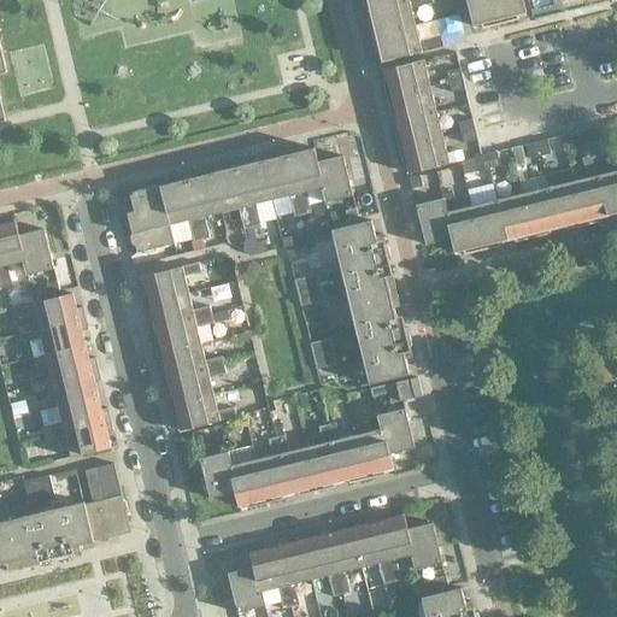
[(432,4),(430,0),(409,0),(369,10),(371,17),(366,18),(371,36),(416,25),(411,9),(432,4)]
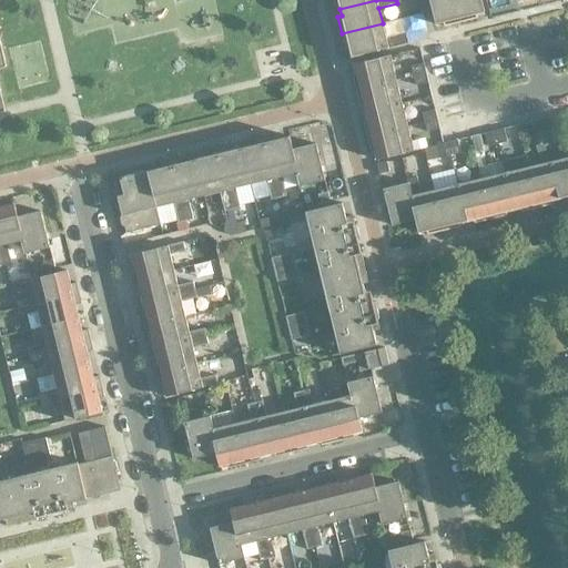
[(429,0),(435,23),(443,22),(444,26),(460,21),(455,0),(429,0)]
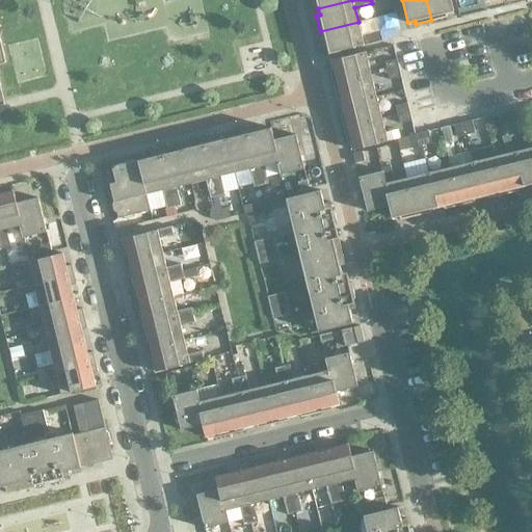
[(426,0),(431,20),(447,17),(446,12),(453,10),(450,0),(426,0)]
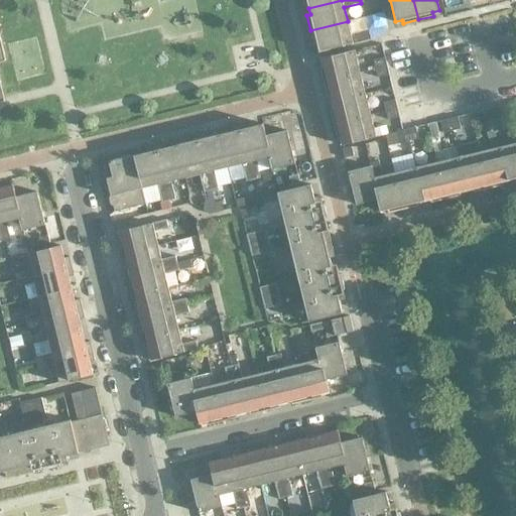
[(351,35),(348,21),(310,30),(314,45),(317,44),(319,51),(370,39),(368,31),(351,35)]
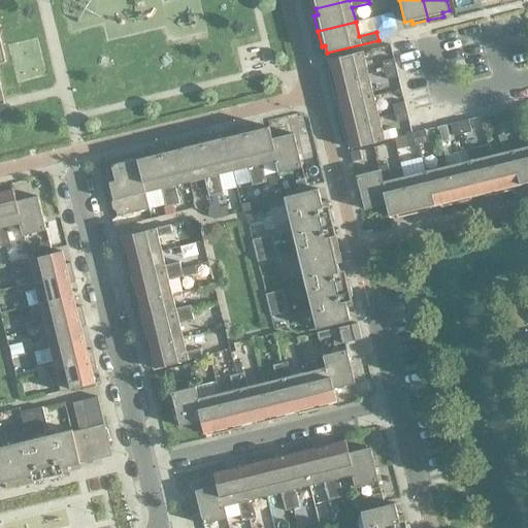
[(368,74),(362,52),(329,59),(330,67),(327,67),(330,84),(368,74)]
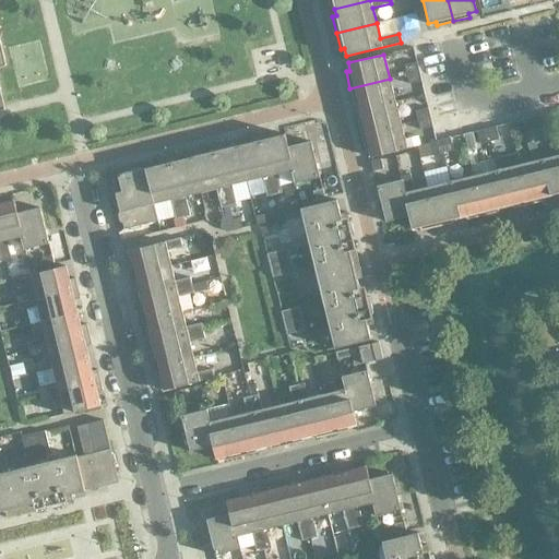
[(419,71),(417,62),(404,64),(406,74),(419,71)]
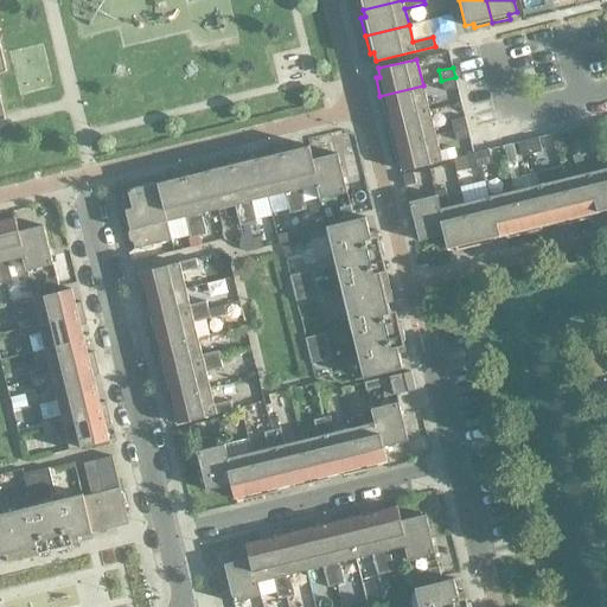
[(458,87),(455,77),(441,81),(443,90),(458,87)]
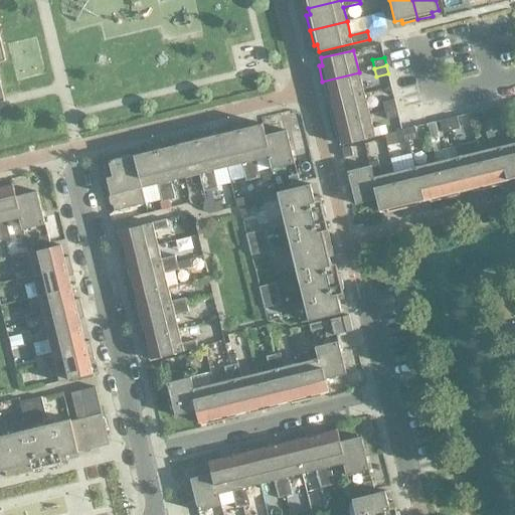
[(364,94),(359,72),(322,81),(326,97),(330,96),(331,102),(364,94)]
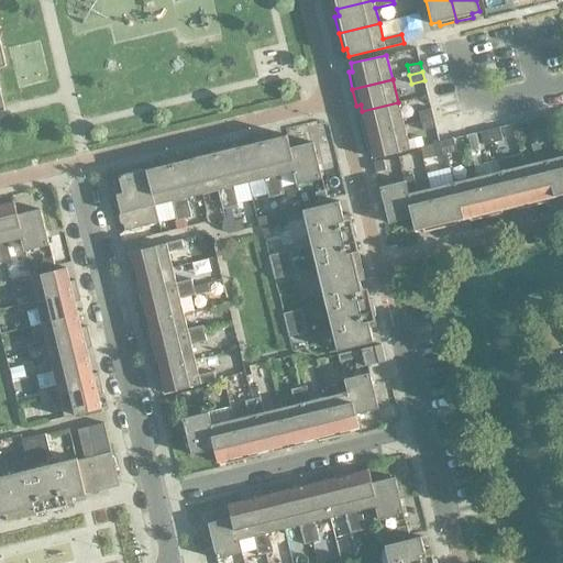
[(404,125),(398,102),(362,111),(364,118),(360,119),(363,135),(404,125)]
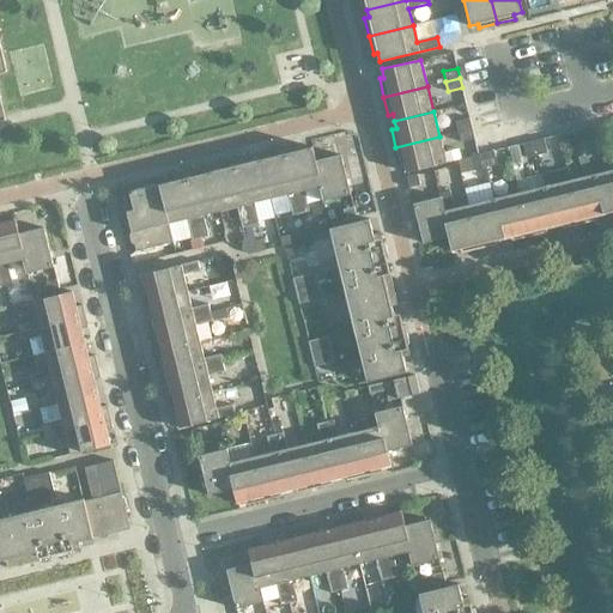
[(472,128),(469,119),(456,121),(459,132),(472,128)]
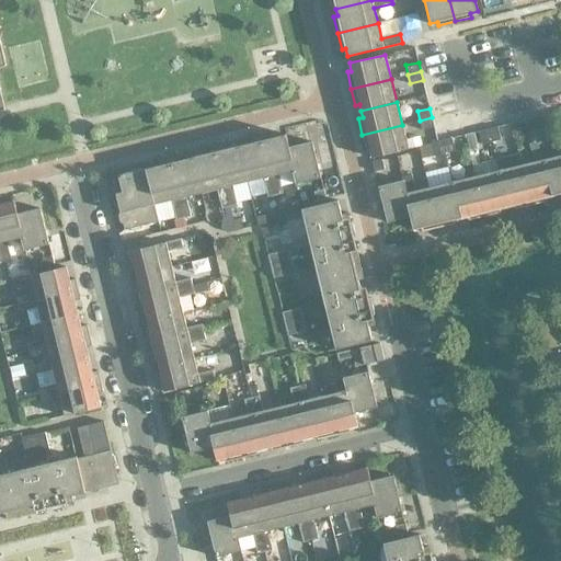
[(548,128),(545,115),(535,118),(537,130),(548,128)]
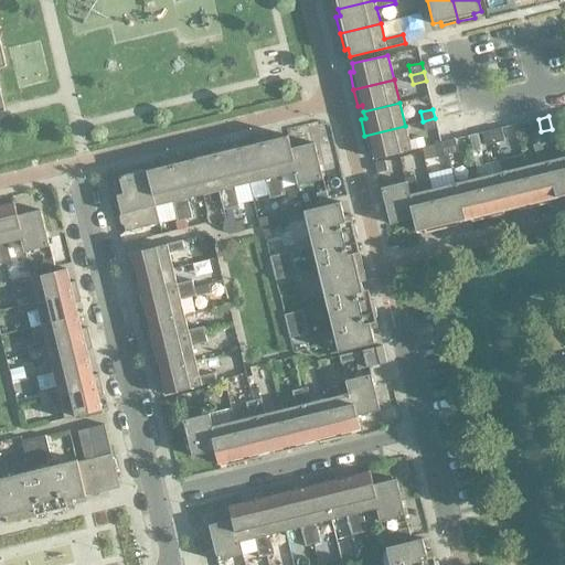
[(437,128),(435,118),(423,121),(425,130),(437,128)]
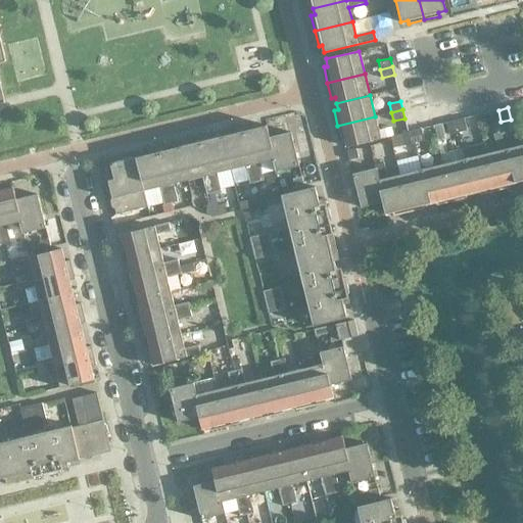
[(501,122),(498,110),(488,112),(491,124),(501,122)]
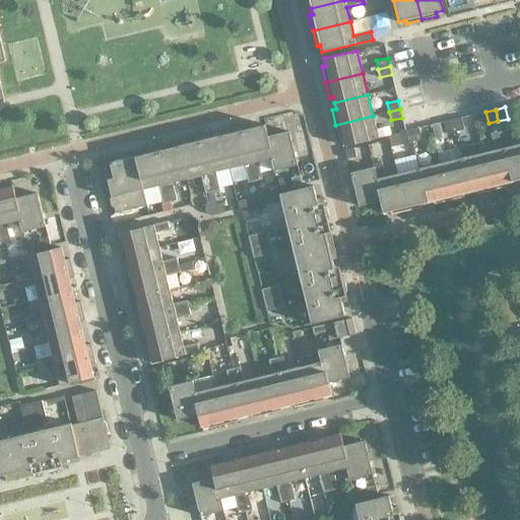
[(379,138),(373,116),(335,125),(339,140),(343,139),(345,146),(379,138)]
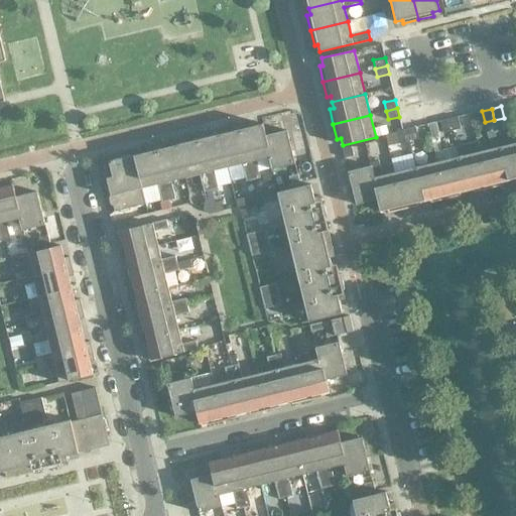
[(461,128),(458,117),(449,119),(452,130),(461,128)]
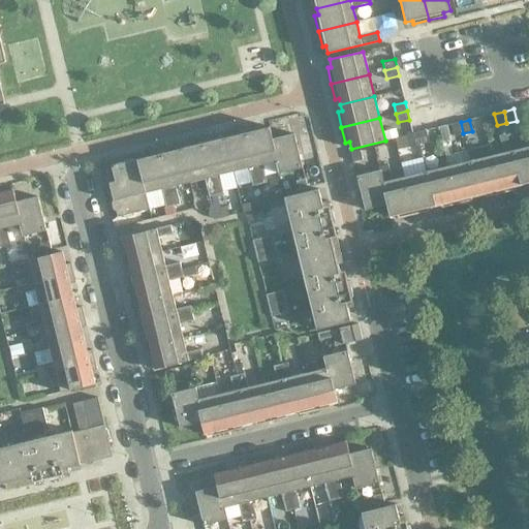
[(463,133),(461,122),(452,124),(455,135),(463,133)]
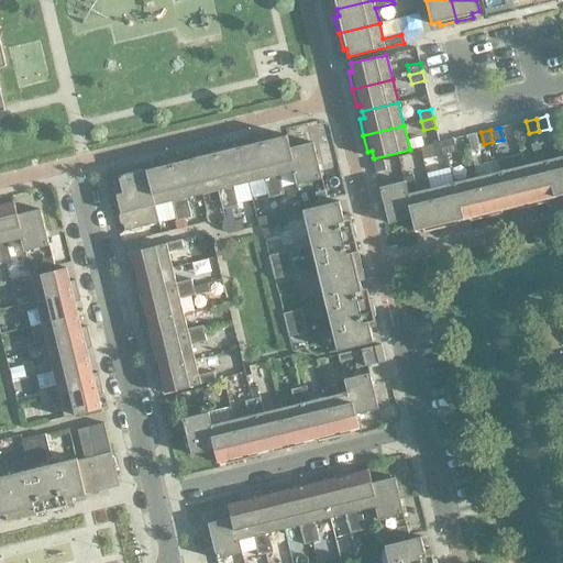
[(274,139),(272,132),(262,134),(276,197),(284,195),(279,175),(294,172),(296,170),(290,147),(287,135),(274,139)]
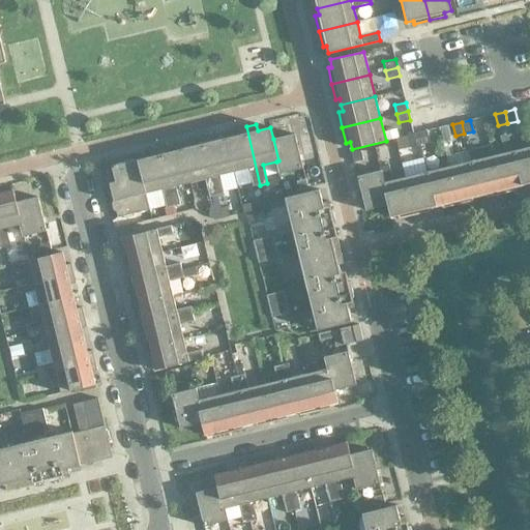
[(260,185),(246,126),(236,128),(238,135),(226,138),(234,172),(248,168),(253,186),(260,185)]
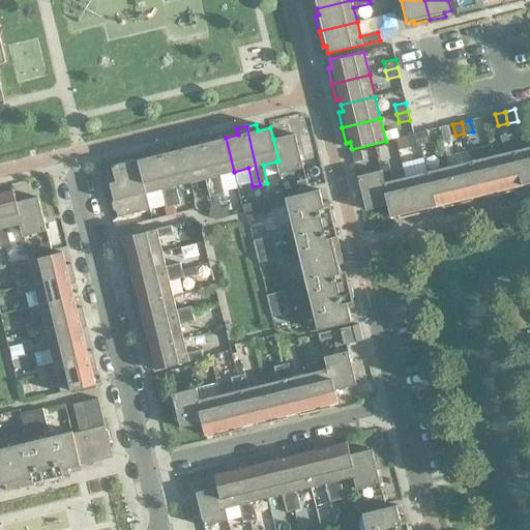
[(439,128),(443,142),(451,140),(447,126),(439,128)]
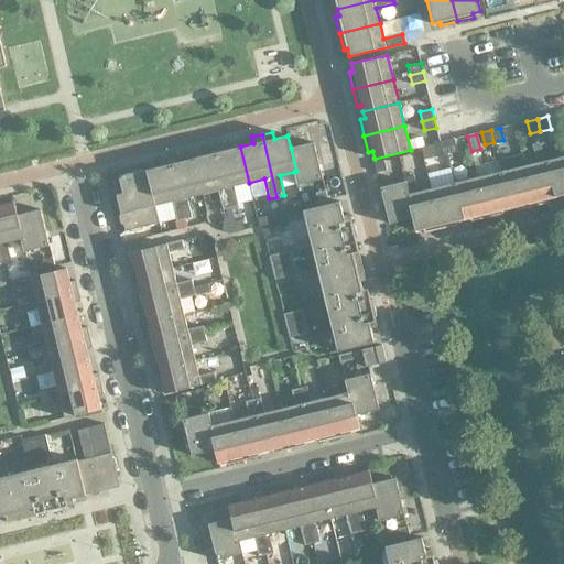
[(457,151),(454,139),(444,141),(446,154),(457,151)]
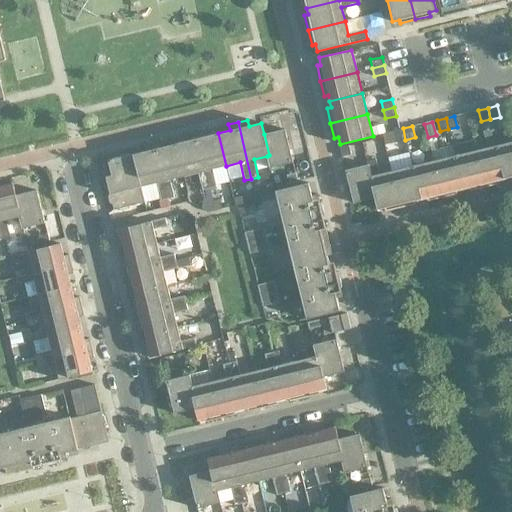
[(405,140),(403,128),(393,131),(396,142),(405,140)]
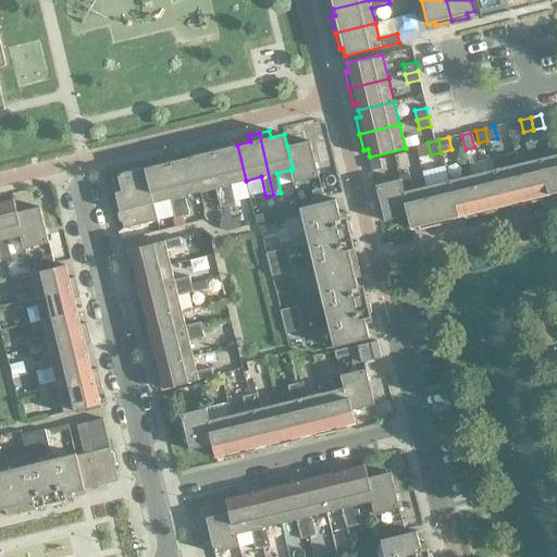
[(310,140),(287,146),(293,169),(291,170),(294,183),(319,176),(310,140)]
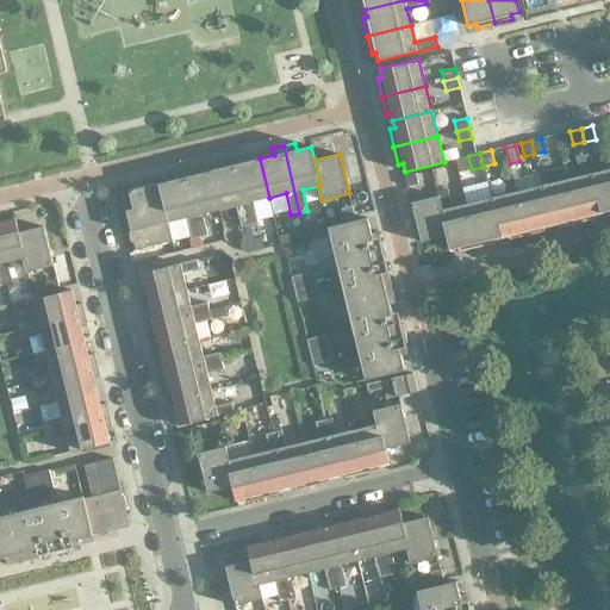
[(247,162),(246,155),(234,157),(249,225),(257,223),(253,201),(269,198),(260,159),(247,162)]
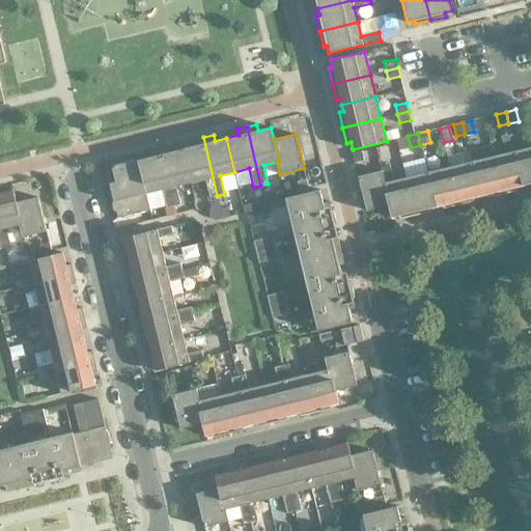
[(504,151),(512,148),(509,135),(500,137),(504,151)]
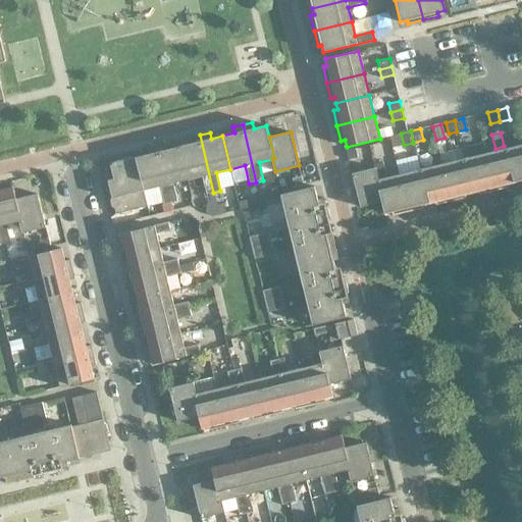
[(213,193),(200,135),(190,138),(192,144),(179,146),(188,179),(202,176),(207,194),(213,193)]
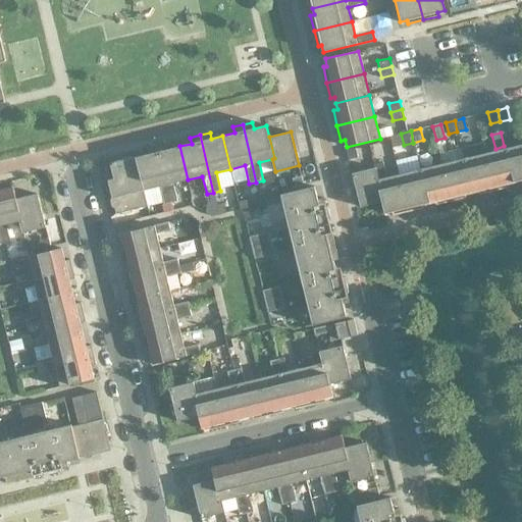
[(168,149),(166,143),(157,145),(170,203),(177,201),(172,184),(188,179),(179,146),(168,149)]
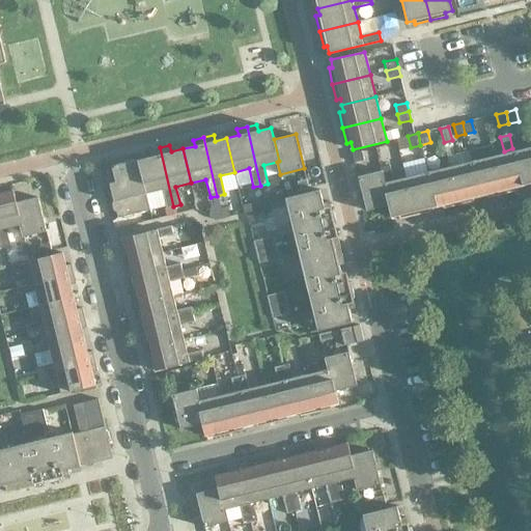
[(530,187),(530,146),(515,150),(524,185),(530,184),(530,187)]
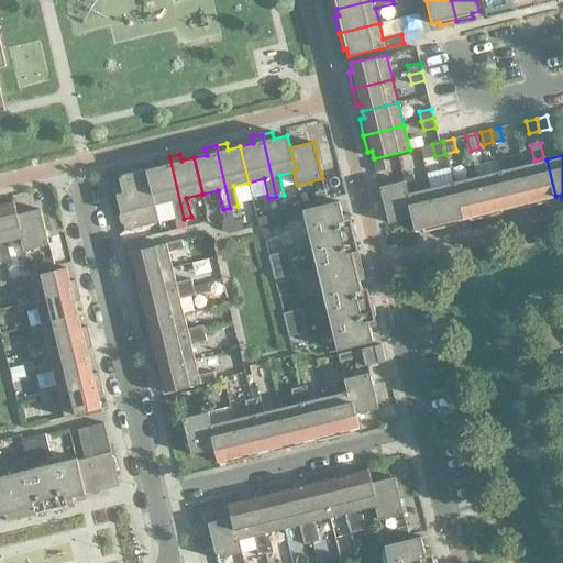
[(184,219),(169,156),(158,159),(161,166),(146,169),(155,206),(172,201),(176,220),(184,219)]
